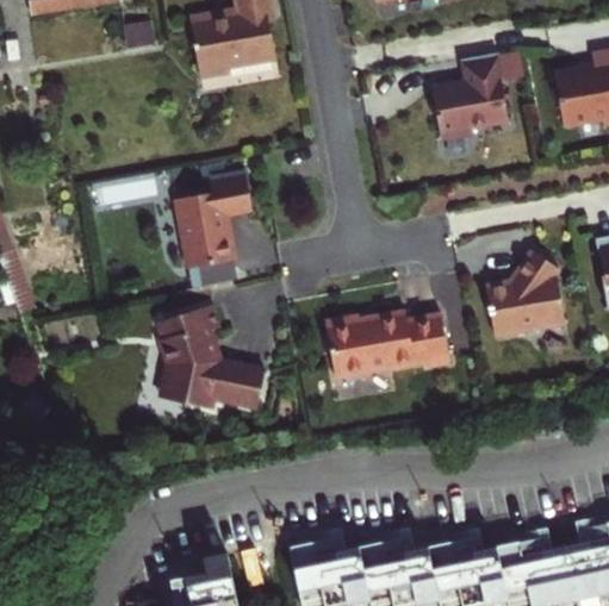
[(28,0),(31,16),(122,1),(120,0),(28,0)]
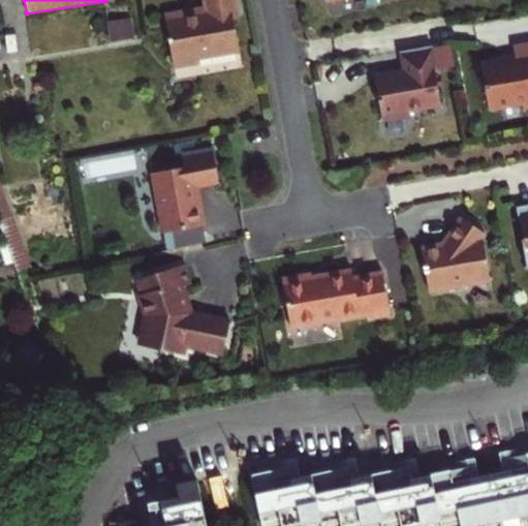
[(127,0),(113,0),(105,1),(111,41),(132,37),(127,0)]
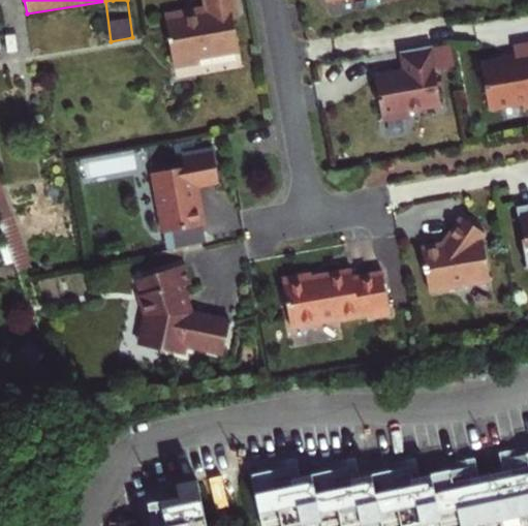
[(183,10),(163,13),(173,66),(197,62),(196,57),(239,50),(233,18),(236,18),(233,0),(204,0),(206,10),(183,14),(183,10)]
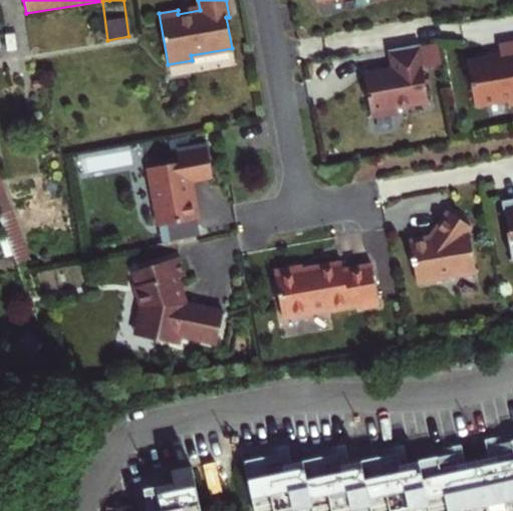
[(499,52),(466,58),(474,103),(507,96),(508,101),(512,100),(512,38),(497,41),(499,52)]
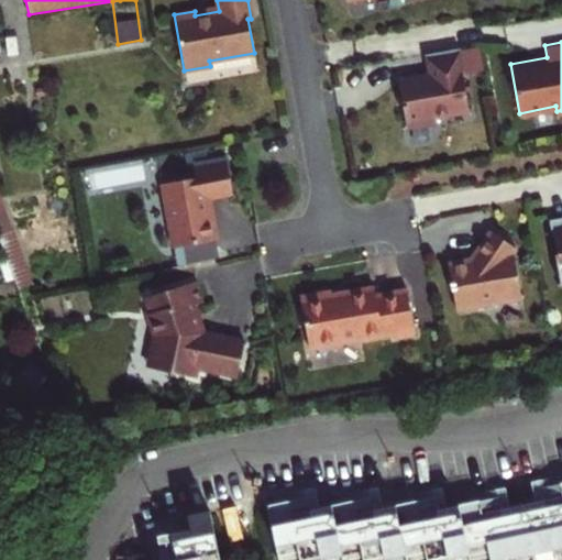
[(398,84),(394,89),(396,101),(401,105),(406,125),(436,120),(436,114),(467,109),(455,45),(425,51),(429,72),(397,78),(398,84)]
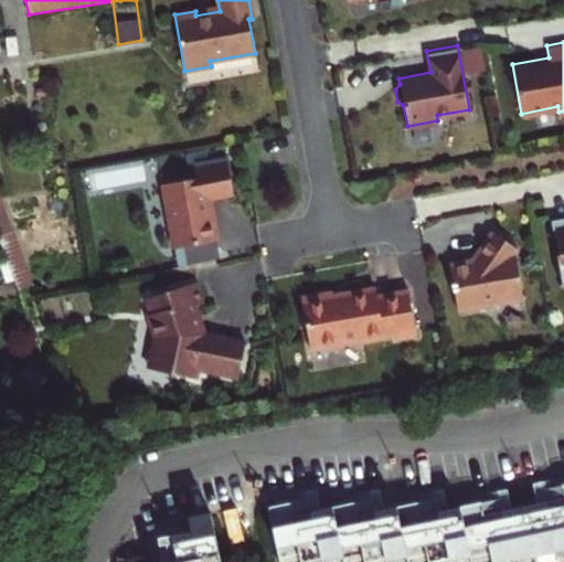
[(195,173),(152,182),(156,201),(152,202),(157,224),(160,223),(165,247),(176,245),(208,239),(210,239),(204,212),(201,213),(199,202),(230,195),(223,165),(195,170),(195,173)]
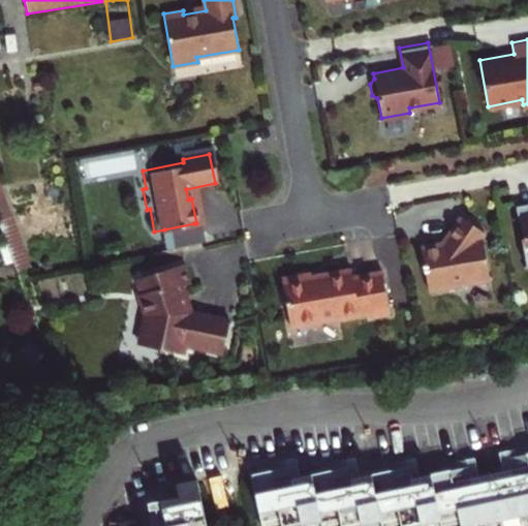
[(0,233),(16,271),(31,265),(0,187),(0,233)]
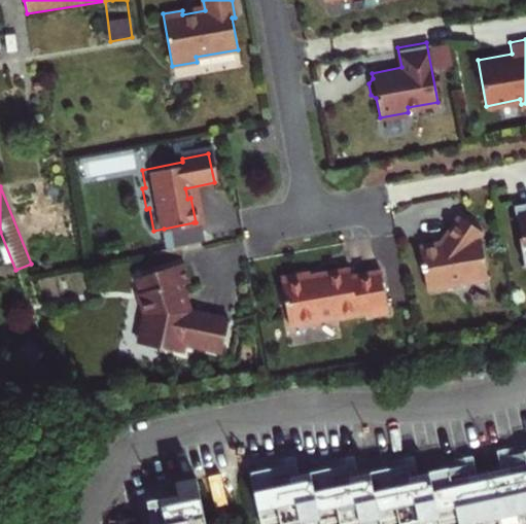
[(525,202),(511,205),(514,220),(517,220),(519,237),(516,237),(521,266),(525,265),(525,202)]
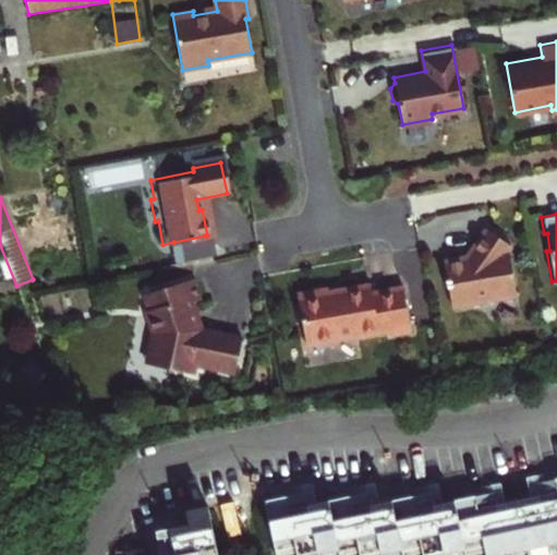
[(464,255),(442,260),(449,305),(515,293),(506,248),(510,243),(484,226),(464,255)]
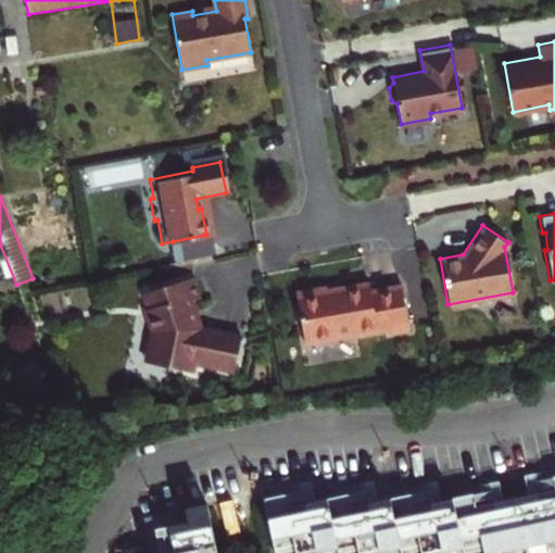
[(209,256),(204,235),(173,241),(176,263),(209,256)]
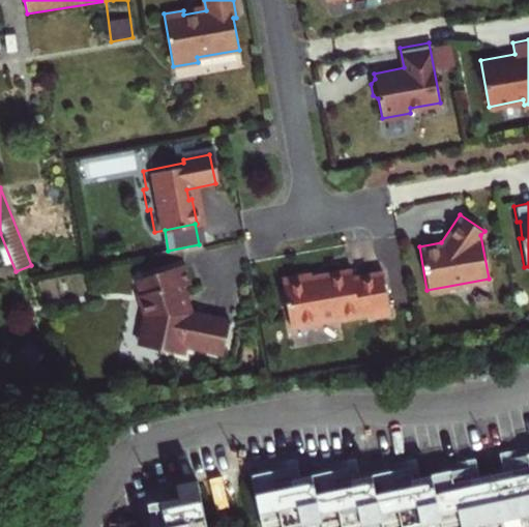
[(223,356),(231,324),(193,314),(185,288),(192,286),(185,265),(139,279),(143,294),(140,295),(146,316),(140,339),(163,344),(160,350),(182,355),(184,347),(223,356)]
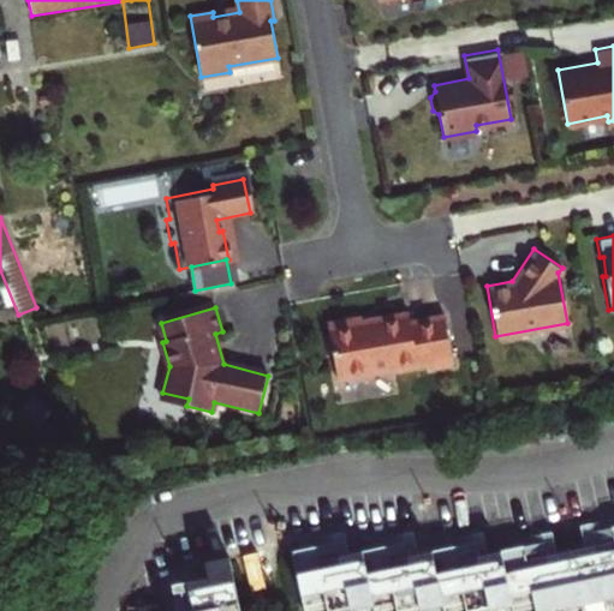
[(325,324),(337,385),(433,367),(452,364),(442,316),(407,322),(406,312),(373,319),(373,321),(359,323),(359,318),(325,324)]
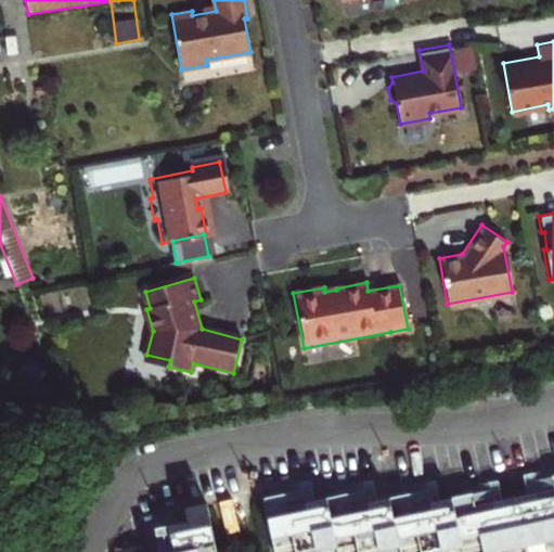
[(491,488),(451,497),(433,501),(430,488),(396,496),(370,501),(366,489),(338,496),(307,502),(304,489),(282,495),(262,498),(273,548),(294,543),(295,551),(337,551),(336,547),(356,542),(357,551),(400,551),(399,547),(419,543),(420,551),(463,551),(462,547),(482,542),(484,551),(553,551),(553,475),(532,480),(535,491),(494,500),(491,488)]
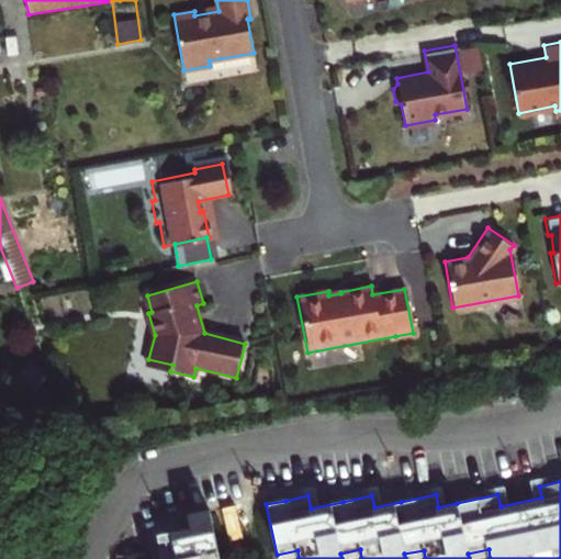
[(217,558),(208,509),(187,513),(190,527),(180,529),(171,532),(177,558),(217,558)]
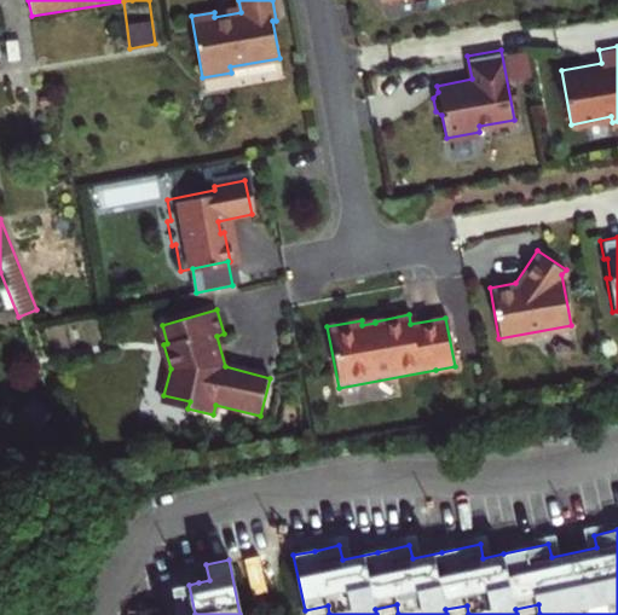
[(173,589),(177,614),(195,614),(189,585),(173,589)]
